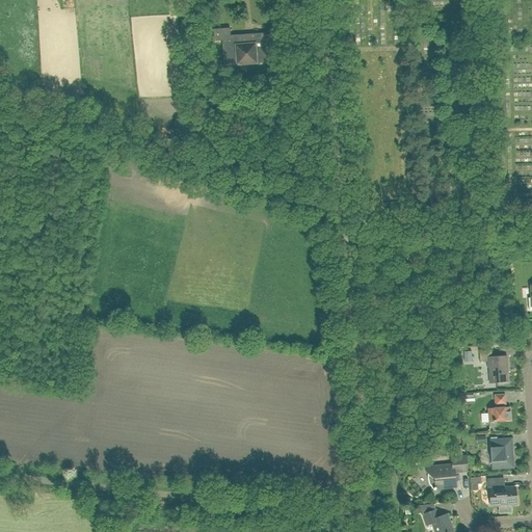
[(257,64),(257,63),(269,62),(268,57),(267,33),(230,36),(230,28),(213,29),(213,42),(221,42),(223,64),(236,63),(236,65),(257,64)]
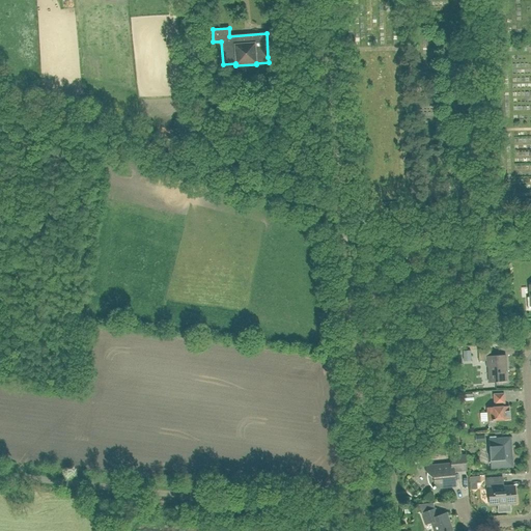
[(506,368),(505,356),(491,356),(491,350),(477,350),(478,361),(485,361),(486,366),(487,366),(488,383),(505,382),(505,368),(506,368)]
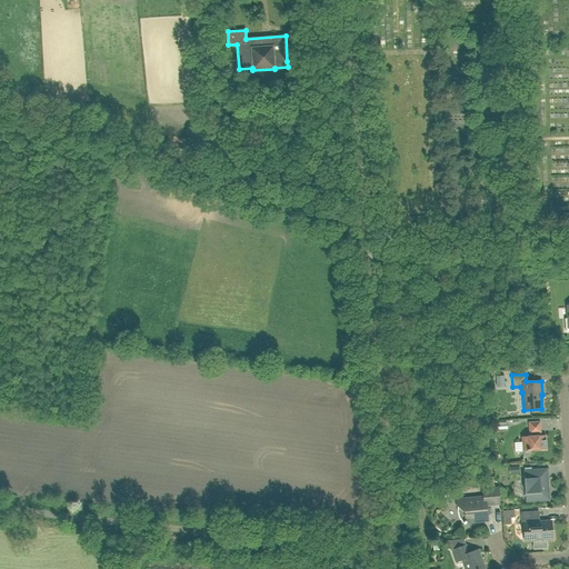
[(496,387),(505,387),(503,376),(496,376),(496,387)]
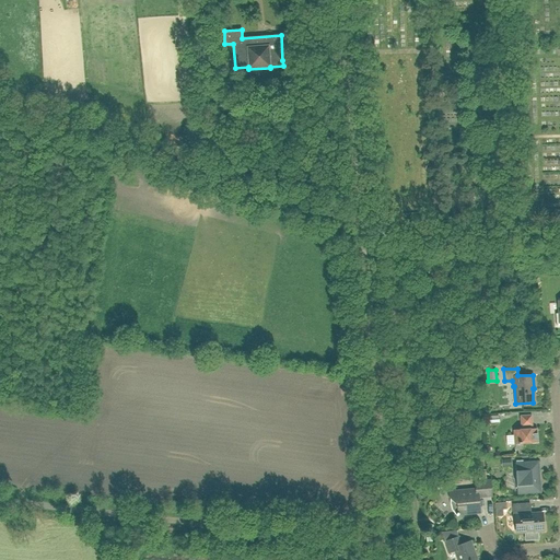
[(537,443),(536,429),(532,429),(531,415),(520,416),(521,430),(513,430),(514,444),(537,443)]
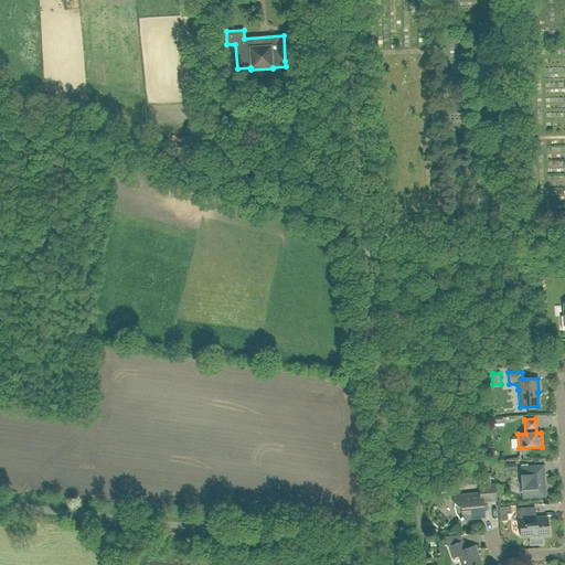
[(545,498),(543,466),(520,467),(522,499),(545,498)]
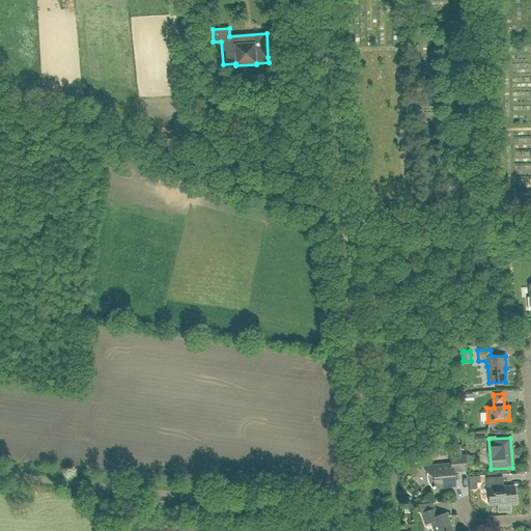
[(467,471),(465,455),(449,456),(450,464),(424,466),(425,472),(427,473),(426,477),(428,483),(431,487),(431,488),(434,490),(434,488),(447,487),(447,483),(455,483),(454,472),(467,471)]
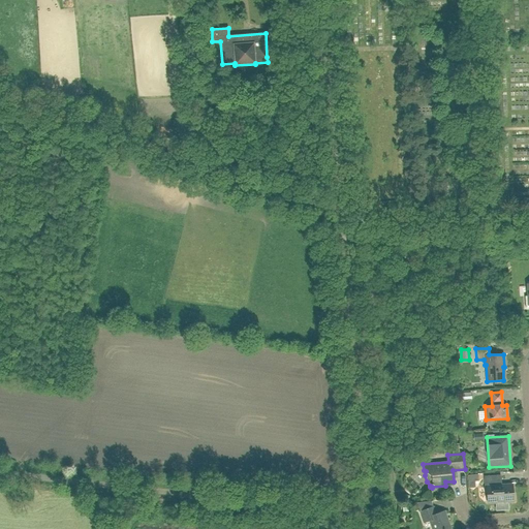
[(500,475),(484,476),(485,488),(487,488),(488,502),(496,502),(496,510),(508,509),(507,501),(512,501),(511,485),(501,486),(500,475)]
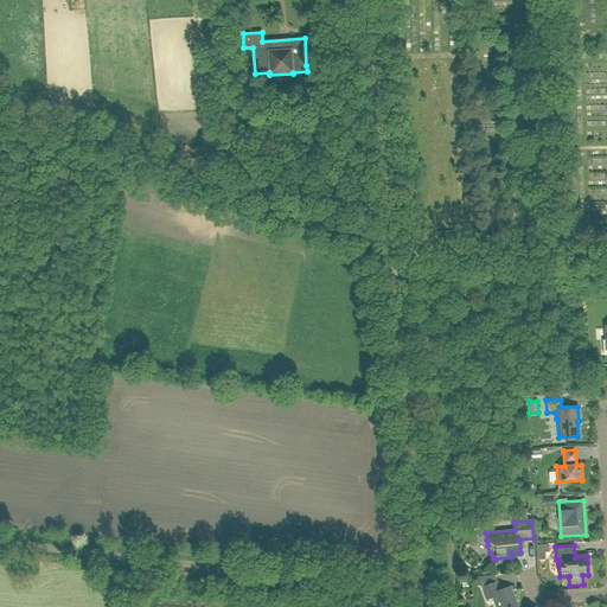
[(515,606),(516,605),(510,587),(500,589),(498,581),(481,587),(486,600),(493,598),(496,606),(515,606)]
